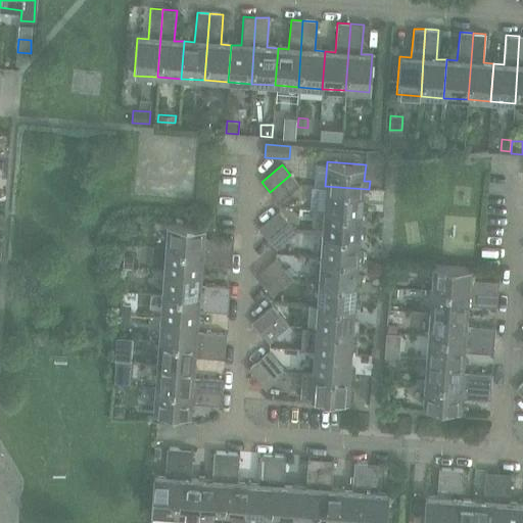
[(290,175),(270,192),(279,202),(299,185),(290,175)]
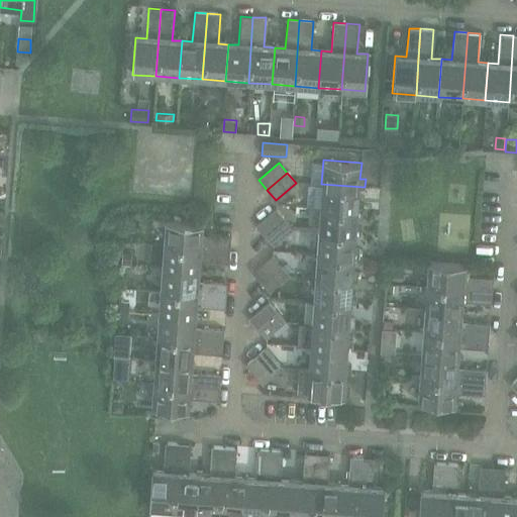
[(321,184),(319,207),(363,210),(364,202),(358,202),(359,188),(365,188),(365,187),(364,187),(321,184)]
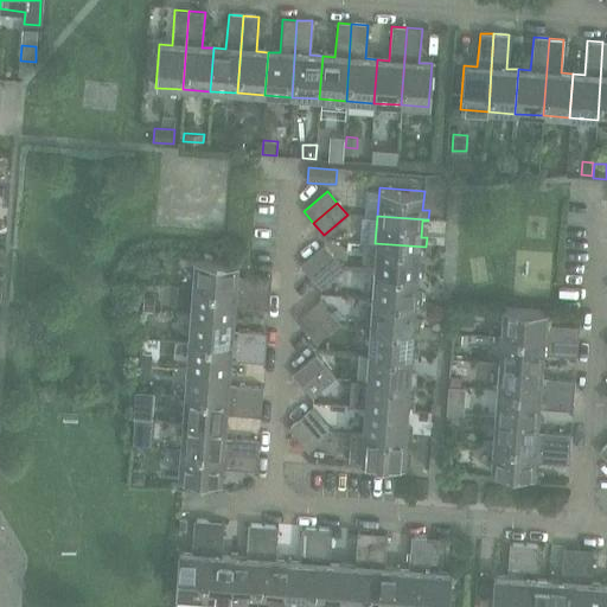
[(375,243),(374,270),(425,274),(425,264),(419,264),(420,248),(426,248),(426,247),(375,243)]
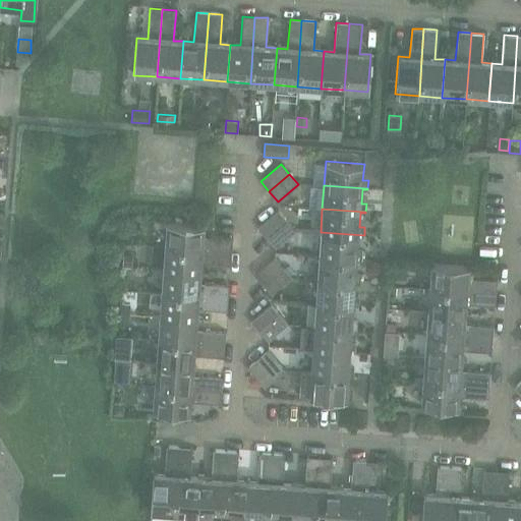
[(257,228),(266,238),(286,221),(277,211),(257,228)]
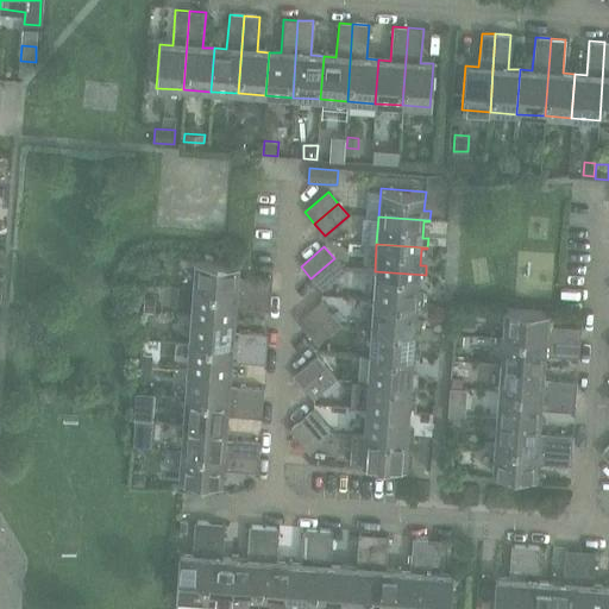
[(148,257),(148,274),(158,274),(159,257),(148,257)]
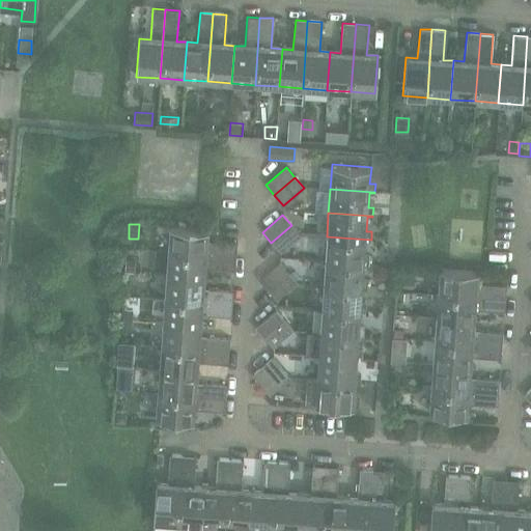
[(291,225),(271,243),(280,253),(301,235),(291,225)]
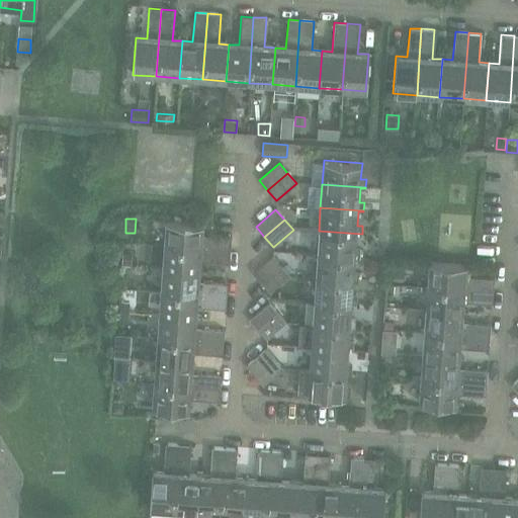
[(165,222),(164,245),(230,250),(231,238),(202,236),(203,224),(165,222)]
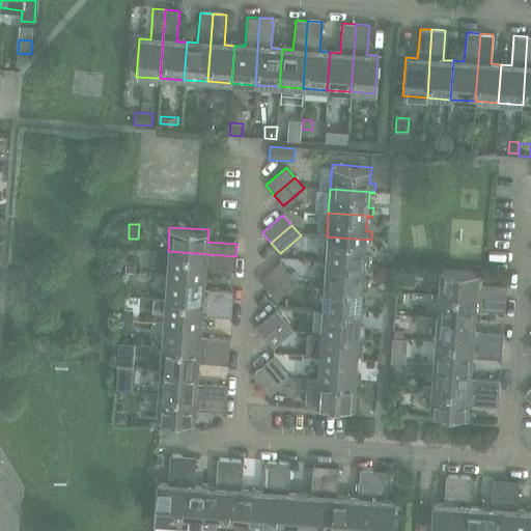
[(327,236),(325,260),(369,263),(369,255),(364,254),(365,241),(370,241),(371,240),(327,236)]
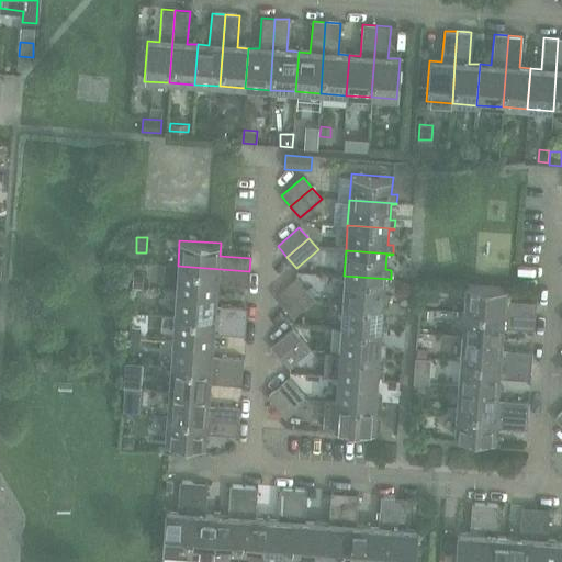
[(178,266),(176,291),(216,293),(217,283),(248,285),(249,271),(178,266)]
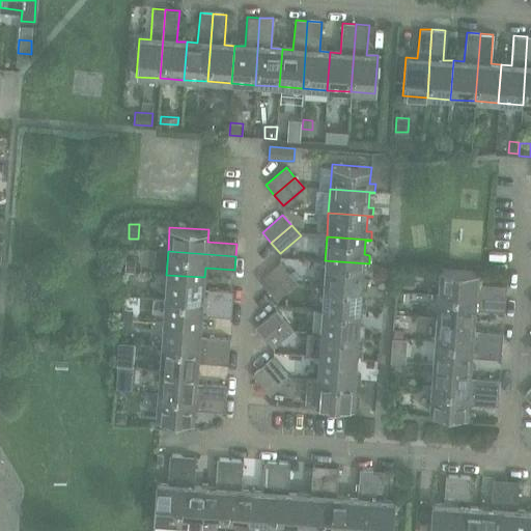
[(126,259),(124,270),(135,271),(135,260),(126,259)]
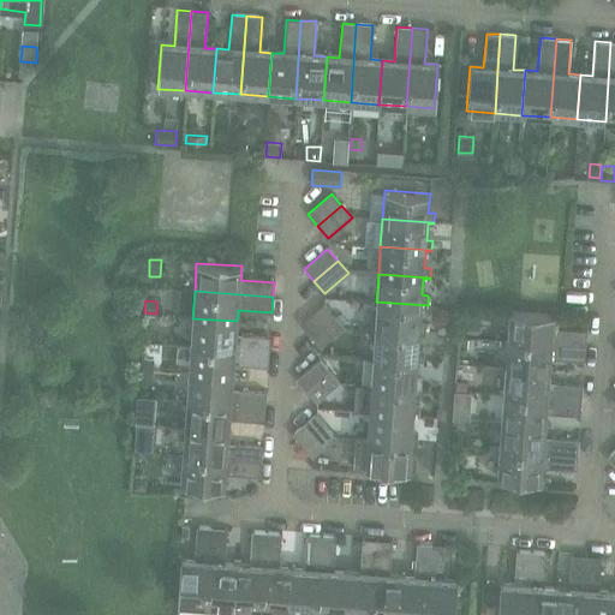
[(376,302),(374,329),(376,330),(421,333),(425,334),(427,323),(421,323),(422,306),(428,306),(428,305),(376,302)]
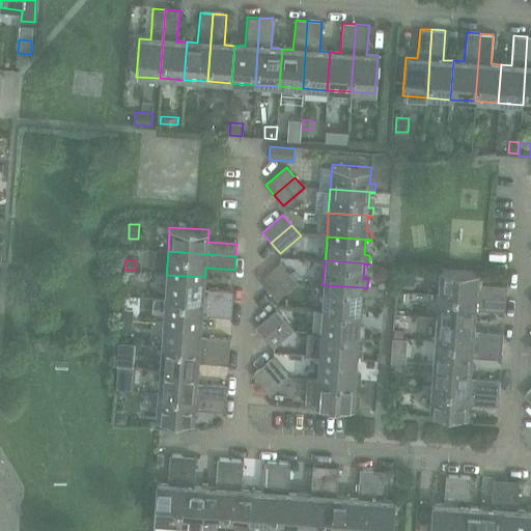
[(258,280),(268,290),(287,273),(279,262),(258,280)]
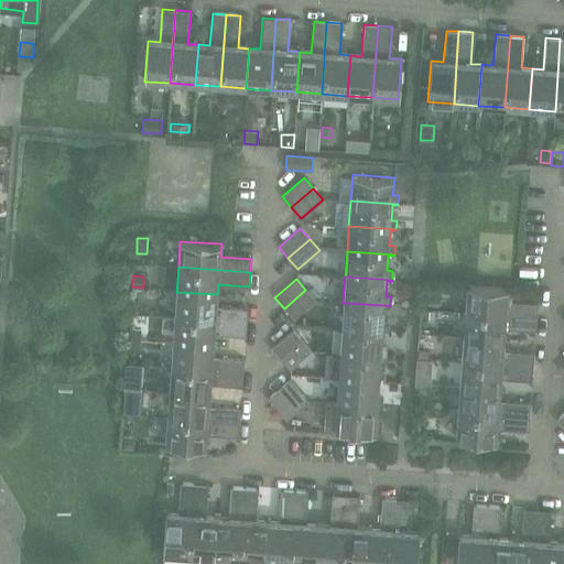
[(466,285),(465,313),(537,318),(538,303),(507,301),(508,289),(466,285)]
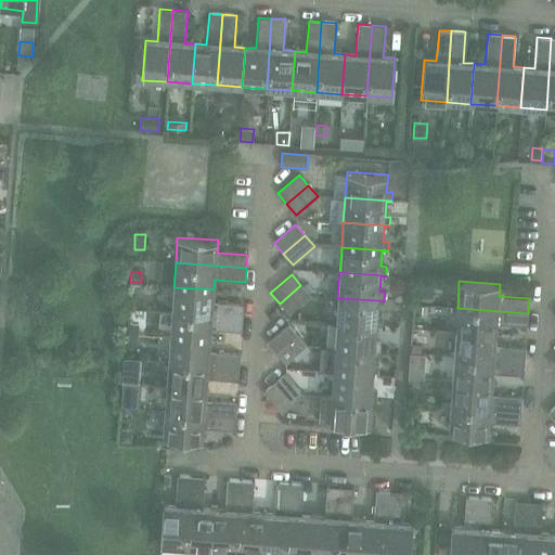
[(300,285),(280,304),(288,314),(310,296),(300,285)]
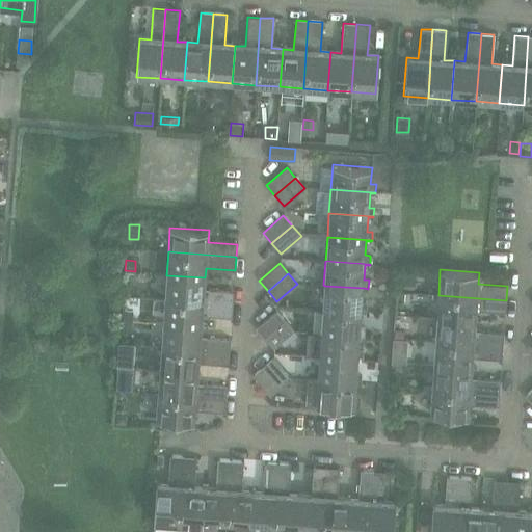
[(166,275),(164,299),(233,304),(233,291),(205,289),(205,277),(166,275)]
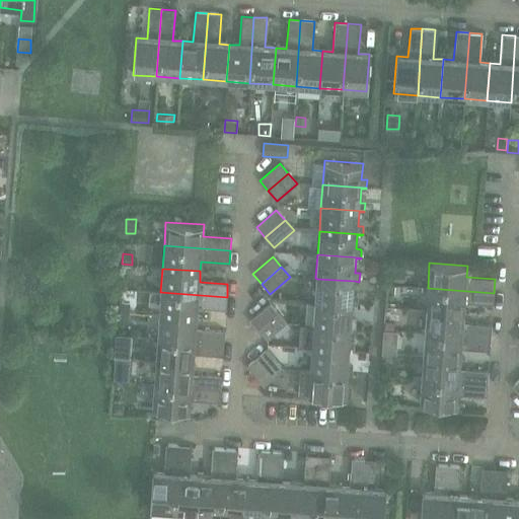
[(404,283),(405,270),(394,269),(393,282),(404,283)]
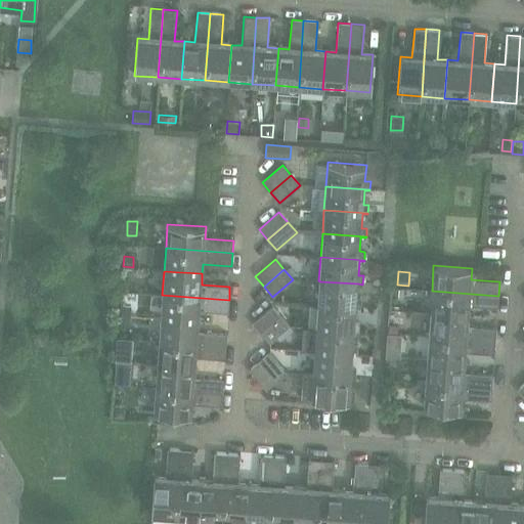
[(318,280),(317,304),(318,304),(360,307),(361,299),(356,299),(357,285),(362,285),(358,284),(320,281),(318,280)]
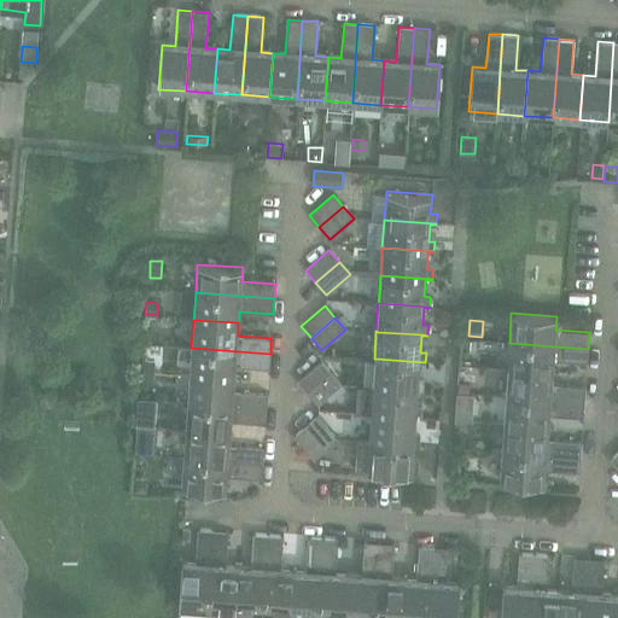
[(509,343),(507,369),(552,373),(553,360),(587,362),(588,349),(509,343)]
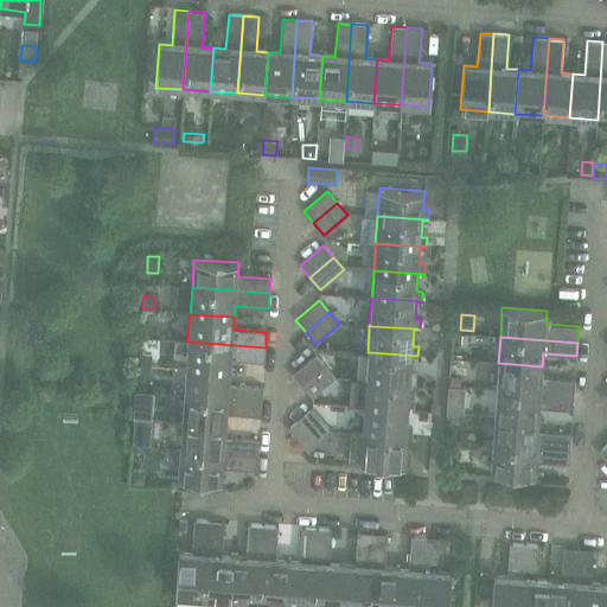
[(187,342),(185,369),(230,371),(231,360),(263,363),(264,362),(266,347),(187,342)]
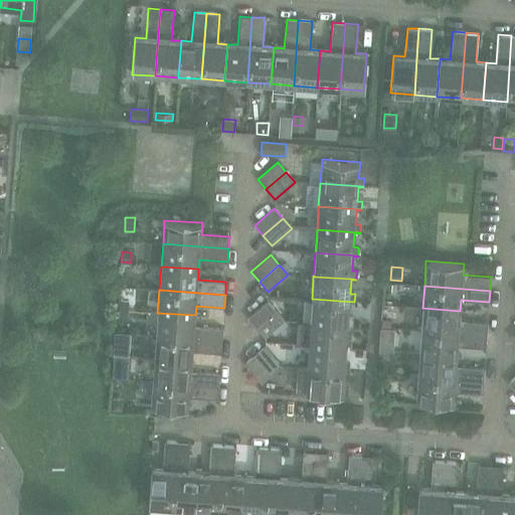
[(312,299),(310,322),(353,325),(353,316),(348,316),(349,303),(354,303),(354,302),(313,299),(312,299)]
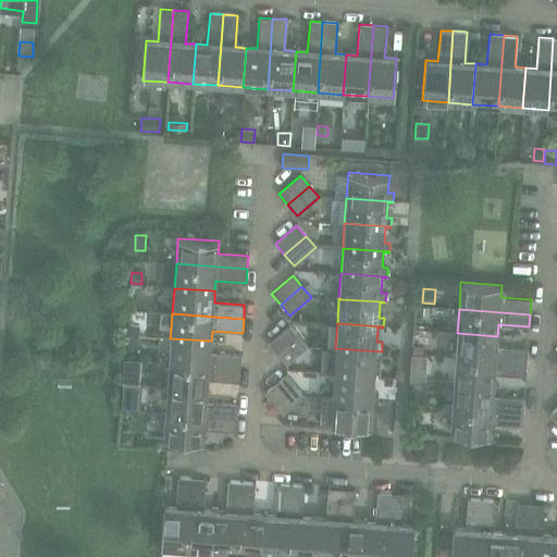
[(128,324),(127,335),(138,336),(139,325),(128,324)]
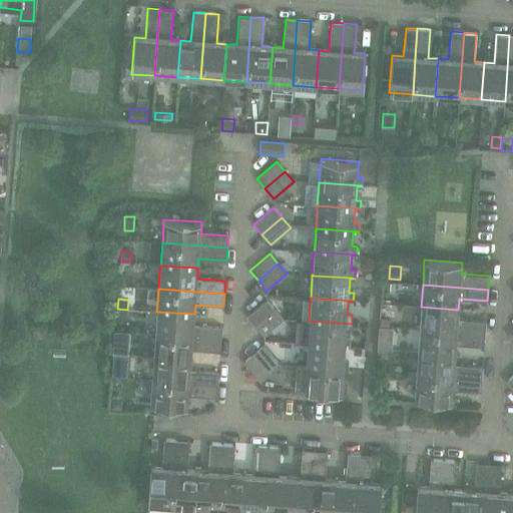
[(246,317),(254,327),(275,310),(267,300),(246,317)]
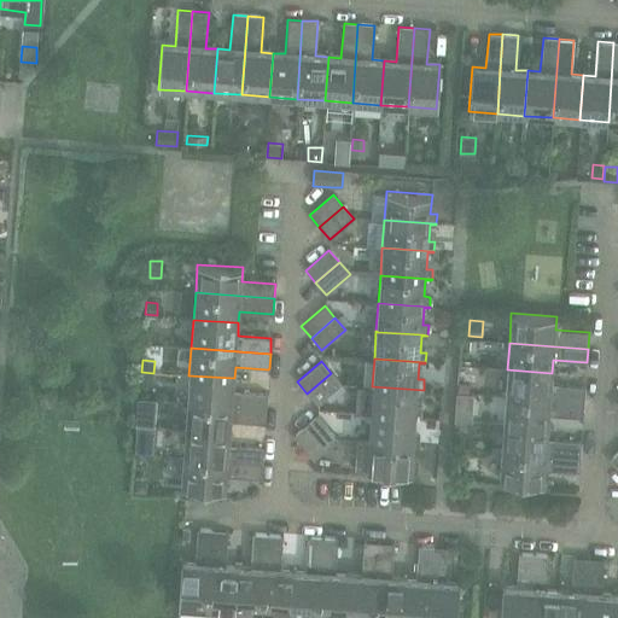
[(507,369),(505,398),(584,403),(586,386),(552,384),(552,373),(507,369)]
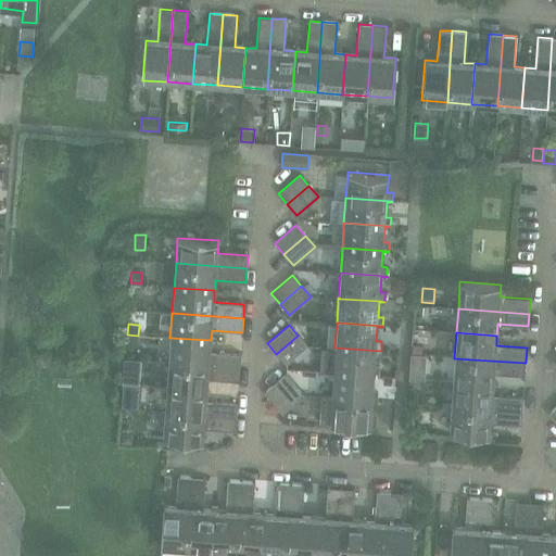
[(127,335),(126,344),(137,345),(138,336),(127,335)]
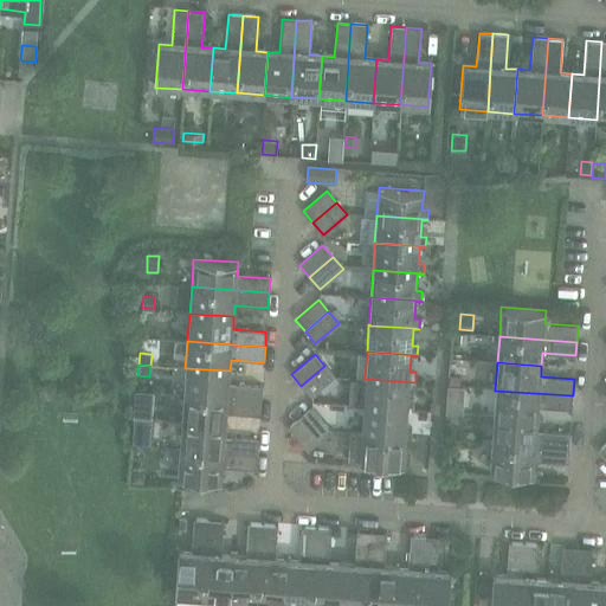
[(324,366),(301,386),(311,398),(335,376),(324,366)]
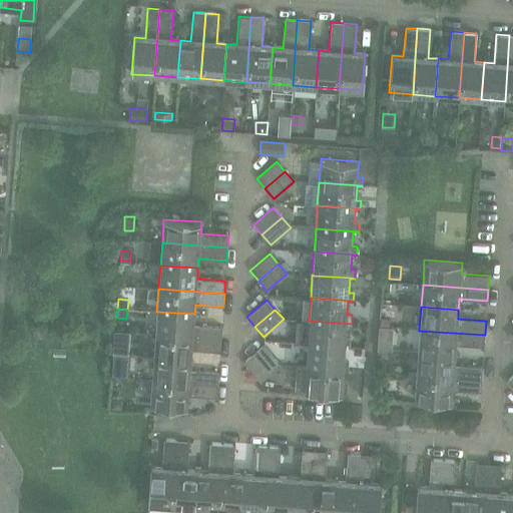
[(156,312),(155,335),(220,340),(221,327),(193,324),(194,314),(156,312)]
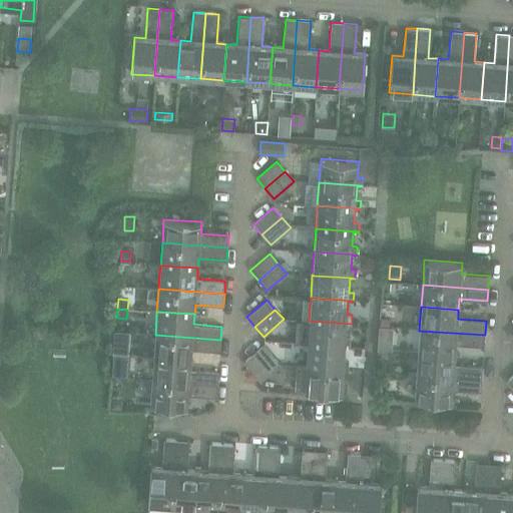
[(309,321),(307,344),(350,347),(351,338),(346,337),(347,324),(352,324),(309,321)]
